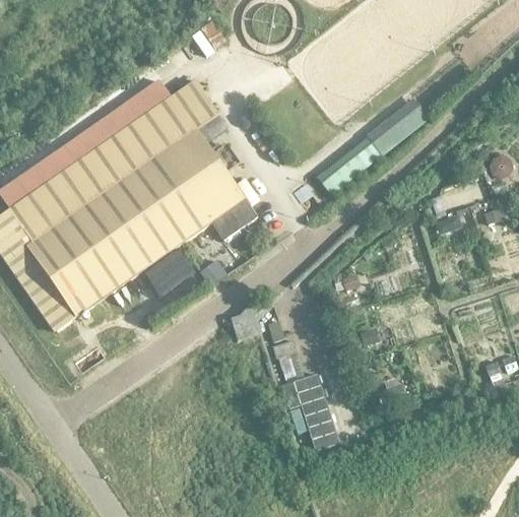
[(210,44),(222,38),(213,19),(201,26),(210,44)]
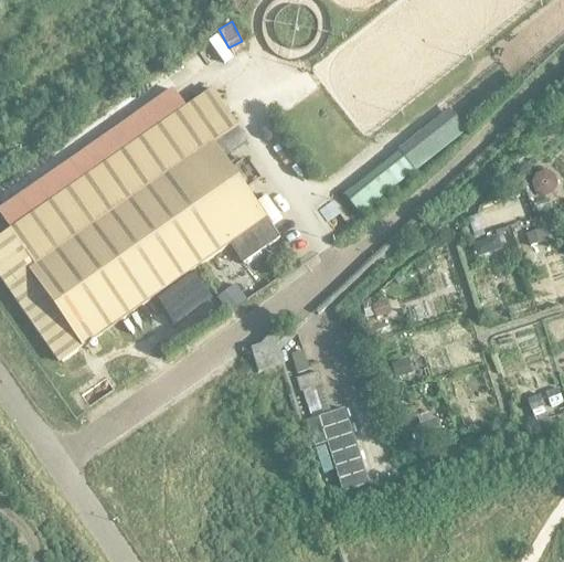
[(247,138),(211,86),(197,96),(192,89),(182,95),(188,103),(184,105),(171,86),(0,207),(0,214),(10,229),(0,234),(0,274),(60,361),(230,243),(243,262),(279,236),(223,155),(247,138)]
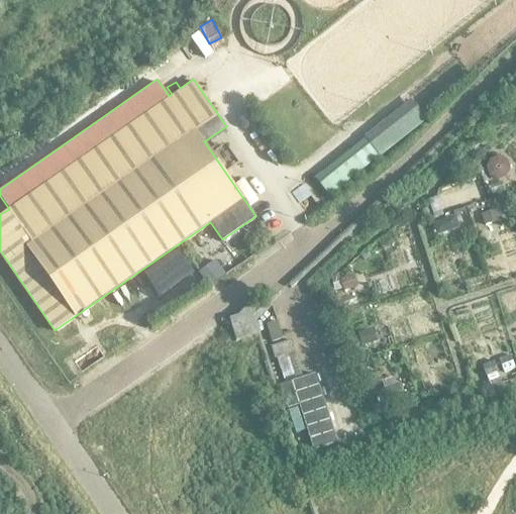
[(320,182),(329,193),(427,115),(418,104),(320,182)]
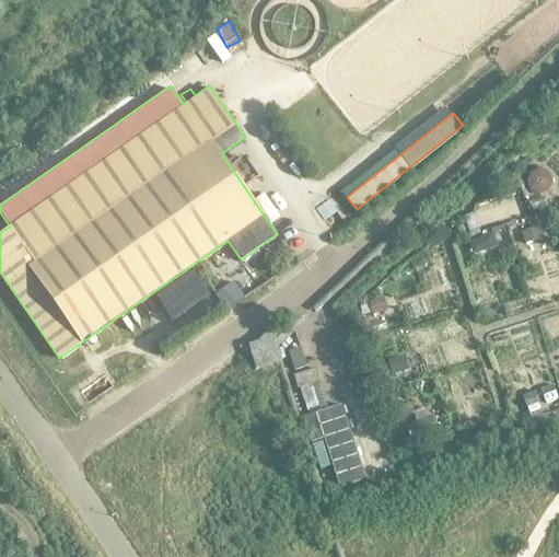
[(74,144),(101,132),(94,119),(68,131),(74,144)]
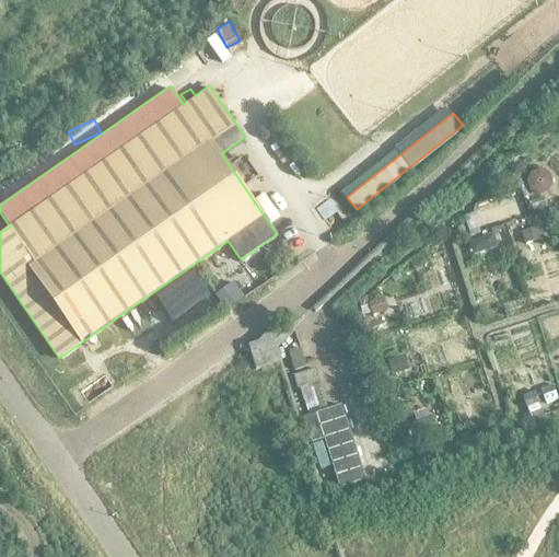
[(530,171),(525,180),(528,189),(538,194),(548,190),(552,181),(548,171),(538,167),(530,171)]
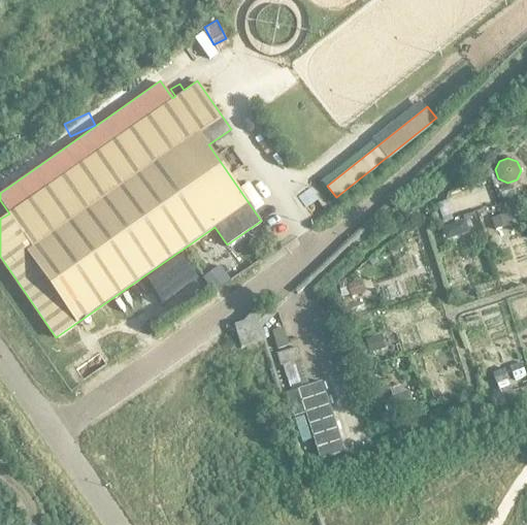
[(486,208),(478,211),(480,220),(489,217),(486,208)]
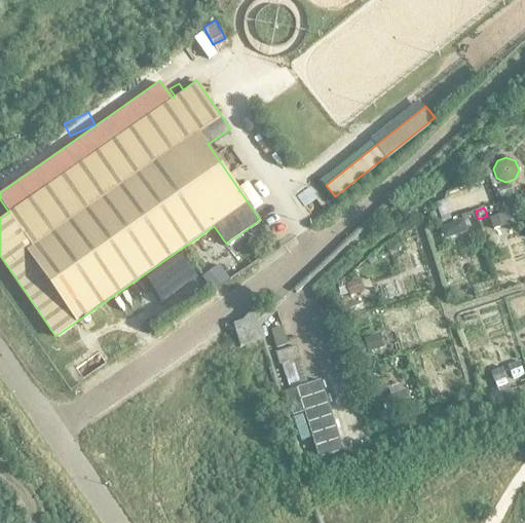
[(505,211),(488,216),(491,227),(509,222),(505,211)]
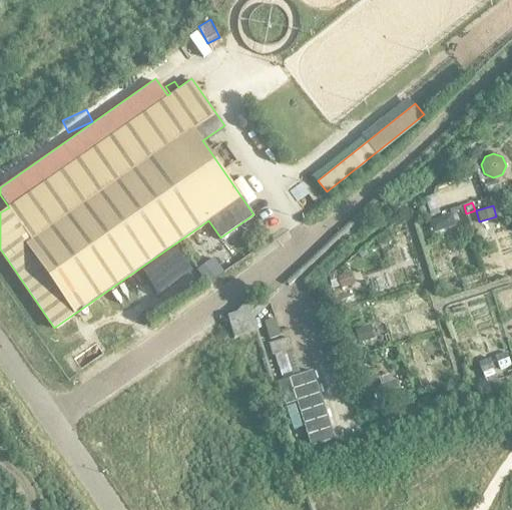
[(450,211),(437,214),(441,228),(454,224),(450,211)]
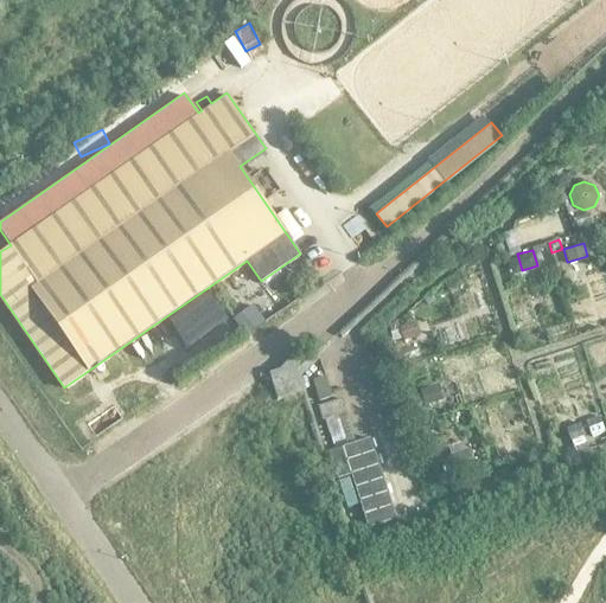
[(244,308),(231,316),(243,333),(256,325),(244,308)]
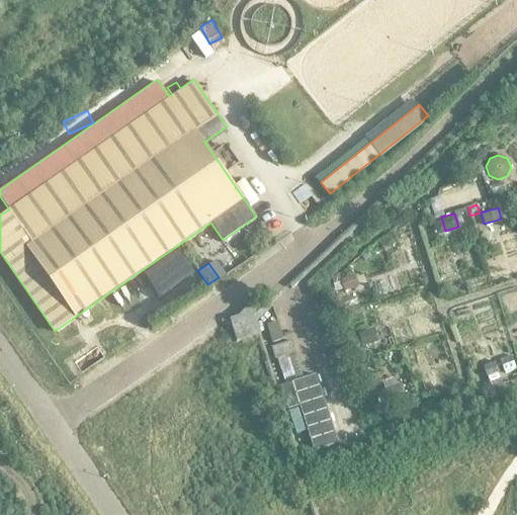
[(336,272),(331,276),(334,289),(342,287),(340,279),(339,279),(337,271),(336,272)]
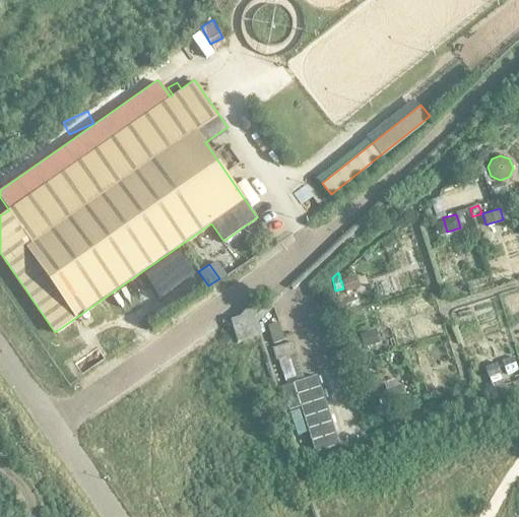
[(355,274),(341,278),(341,280),(343,288),(344,292),(360,286),(355,274)]
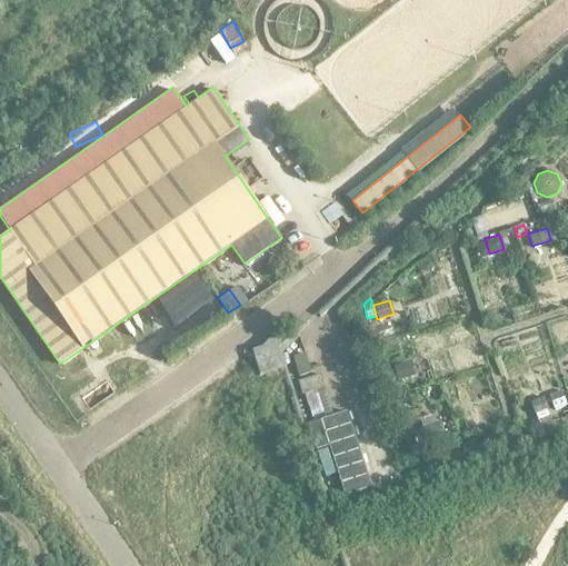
[(277,326),(259,346),(250,348),(258,374),(282,367),(278,350),(289,339),(277,326)]
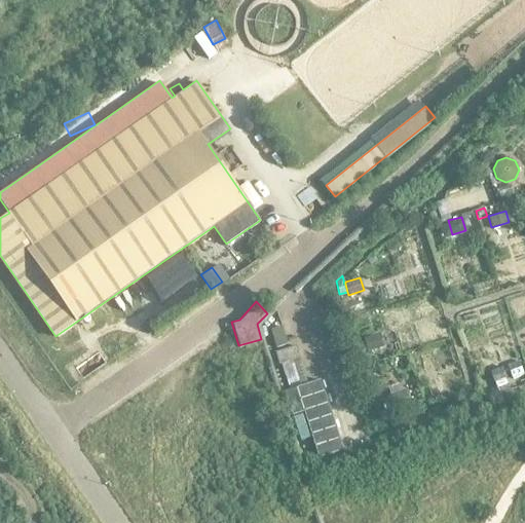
[(276,346),(287,343),(280,327),(271,330),(276,346)]
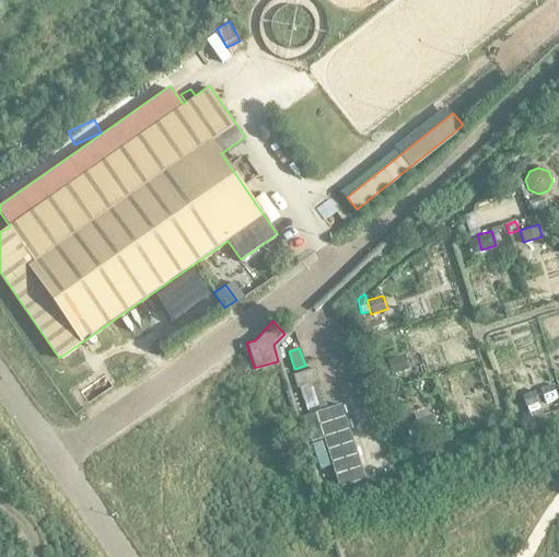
[(404,352),(386,359),(391,373),(408,368),(404,352)]
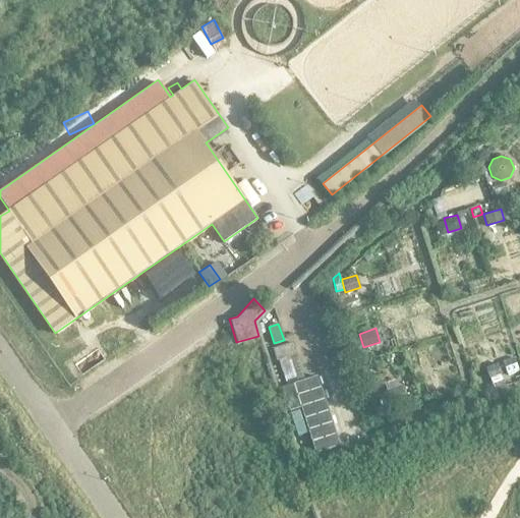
[(275,358),(295,352),(292,341),(271,347),(275,358)]
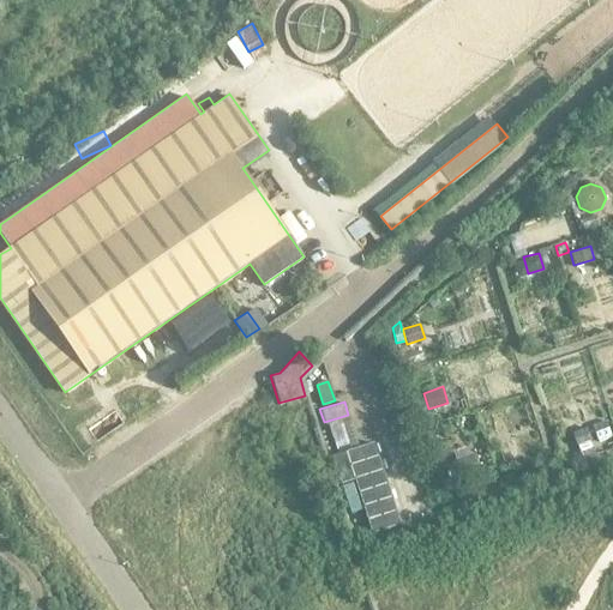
[(324,422),(334,452),(358,445),(348,416),(324,422)]
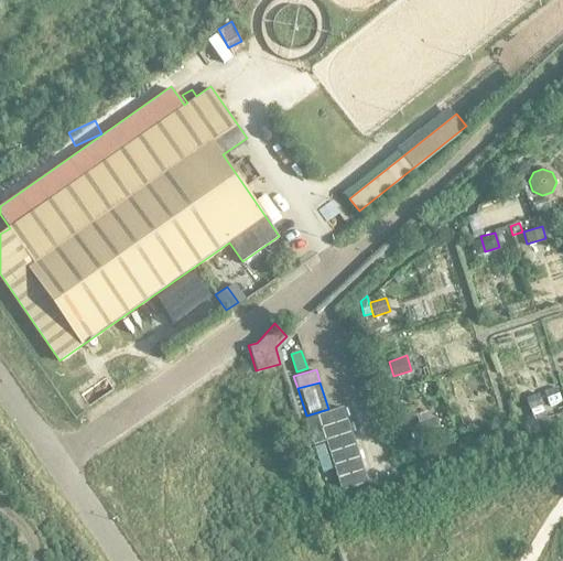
[(539,391),(524,397),(529,409),(530,409),(533,414),(543,410),(541,405),(543,403),(539,391)]
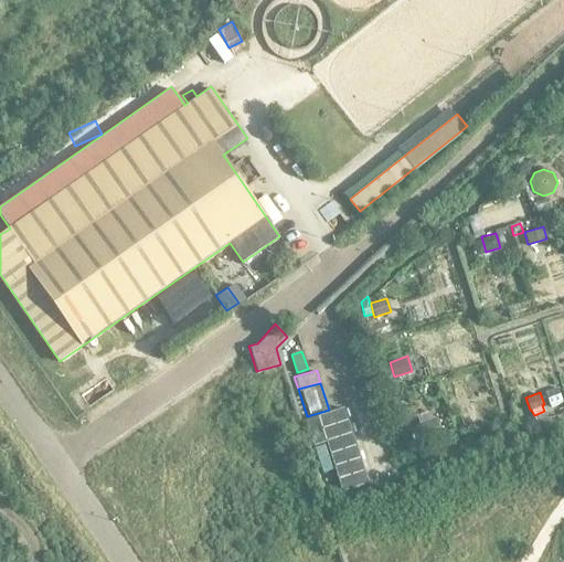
[(341,490),(368,483),(343,406),(305,419),(314,445),(326,441),(341,490)]
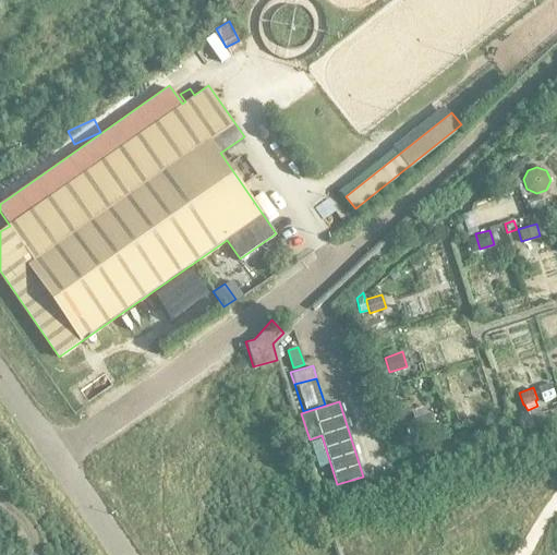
[(431,411),(413,418),(418,431),(435,425),(431,411)]
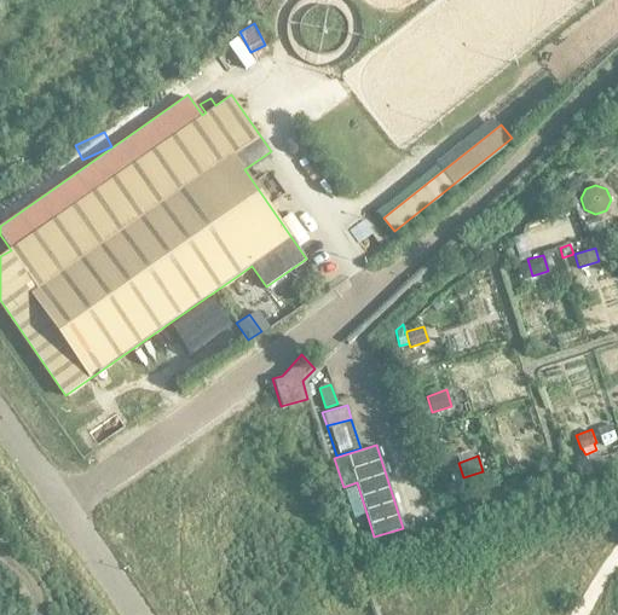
[(458,463),(448,466),(452,481),(463,477),(458,463)]
